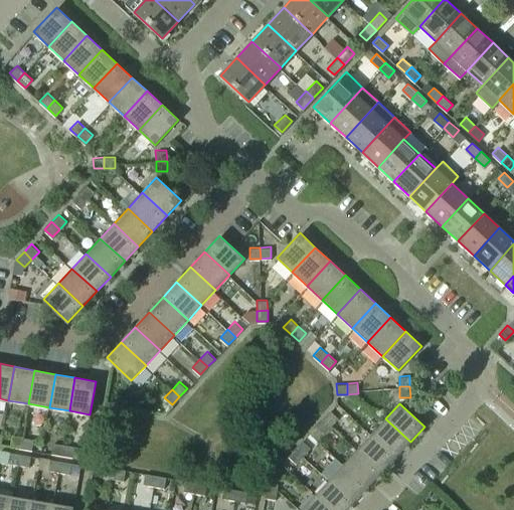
[(331,425),(338,416),(331,409),(323,417),(331,425)]
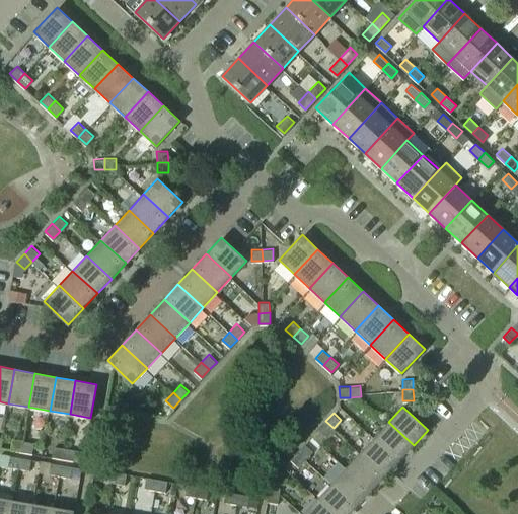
[(334,428),(325,421),(318,428),(326,436),(334,428)]
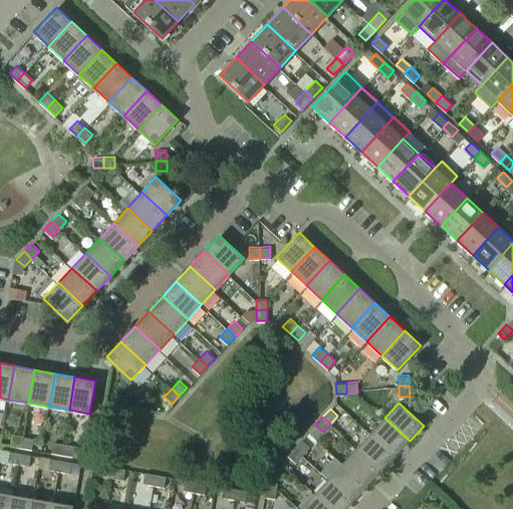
[(395,456),(410,441),(385,418),(370,433),(395,456)]
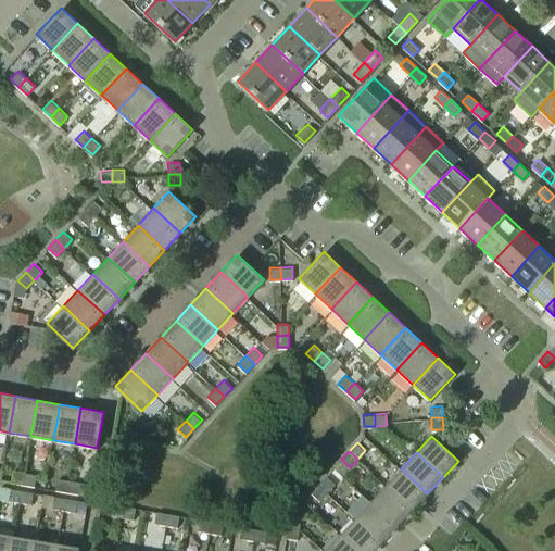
[(427,493),(401,468),(386,485),(413,510),(427,493)]
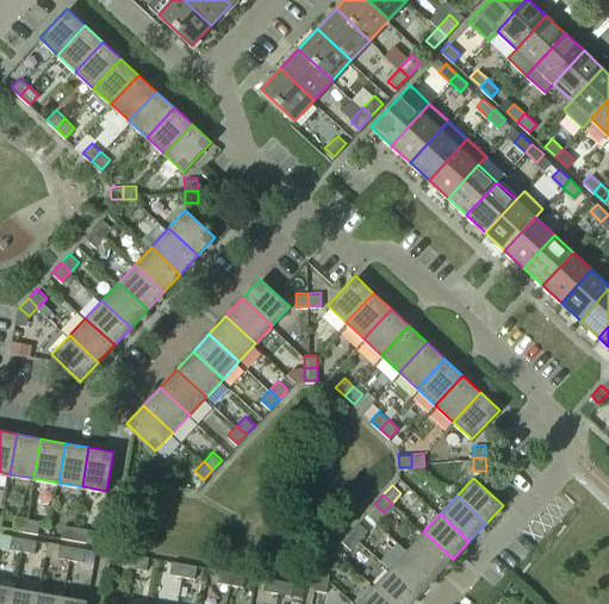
[(25,529),(28,517),(16,515),(13,527),(25,529)]
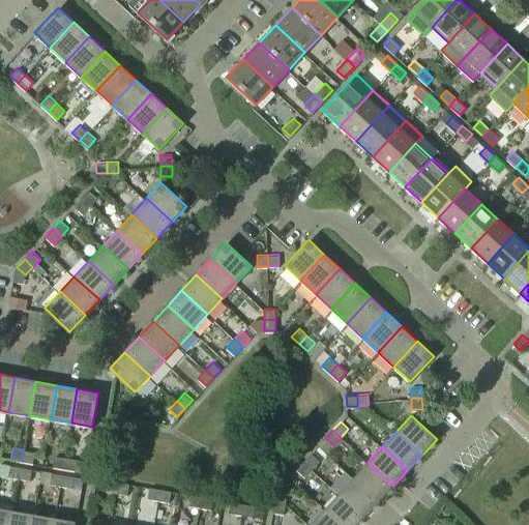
[(33,462),(35,450),(24,449),(22,460),(33,462)]
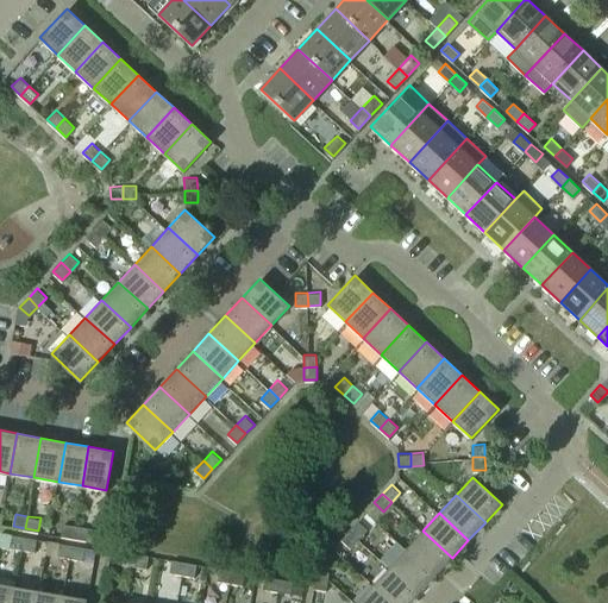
[(368,528),(358,520),(350,529),(358,538),(368,528)]
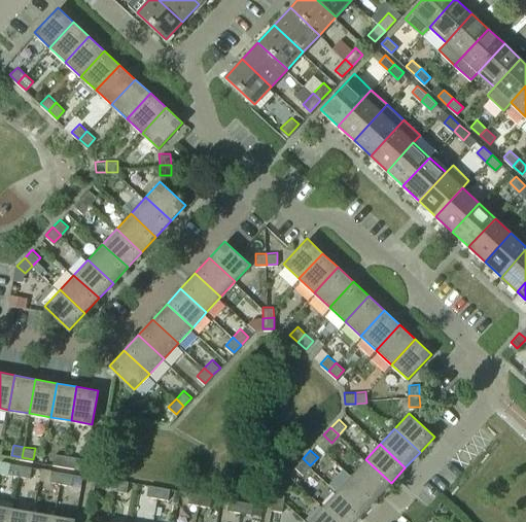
[(63,464),(65,454),(55,452),(53,463),(63,464)]
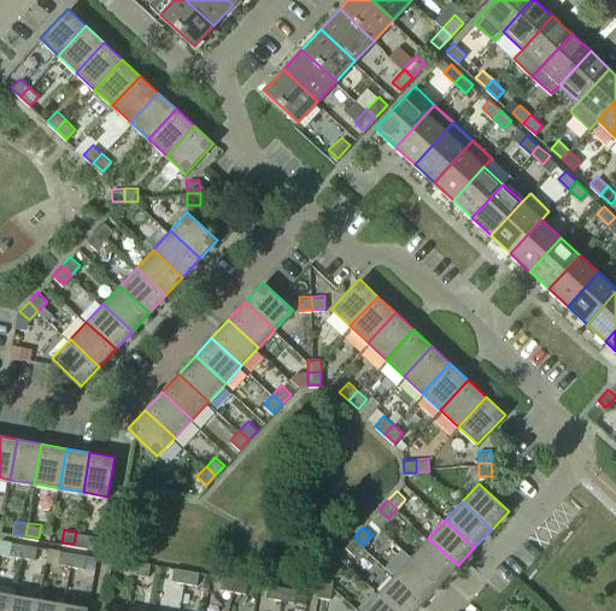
[(87,546),(89,534),(76,532),(74,544),(87,546)]
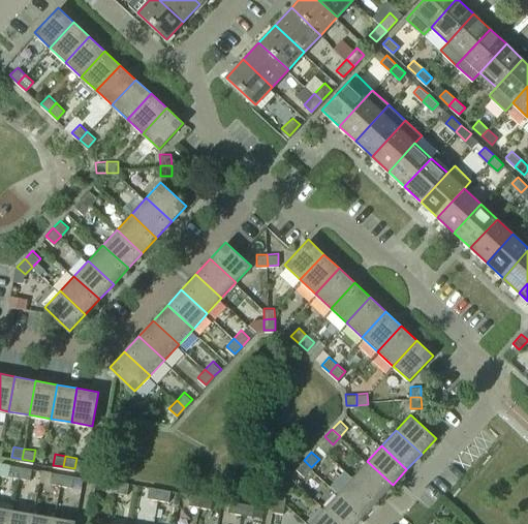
[(311,467),(304,460),(296,467),(304,475),(311,467)]
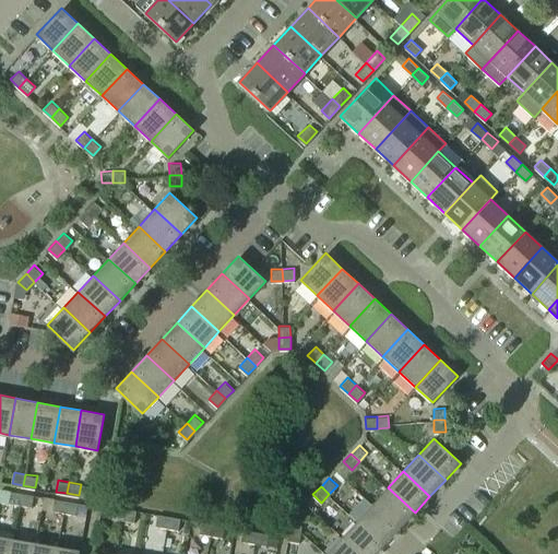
[(415,513),(388,487),(372,504),(400,529),(415,513)]
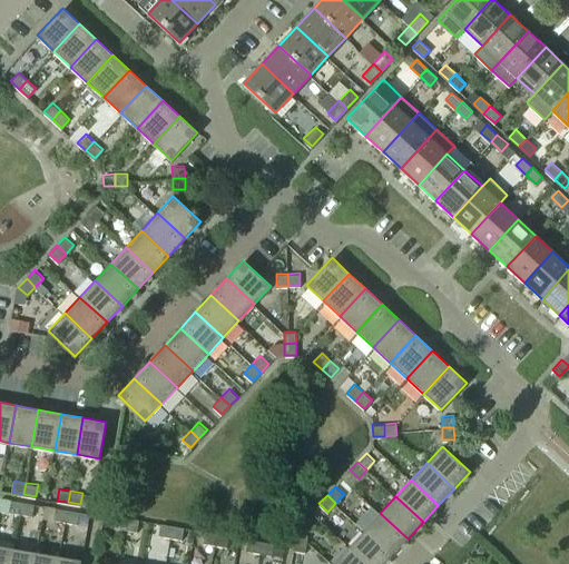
[(20,513),(22,501),(11,498),(9,511),(20,513)]
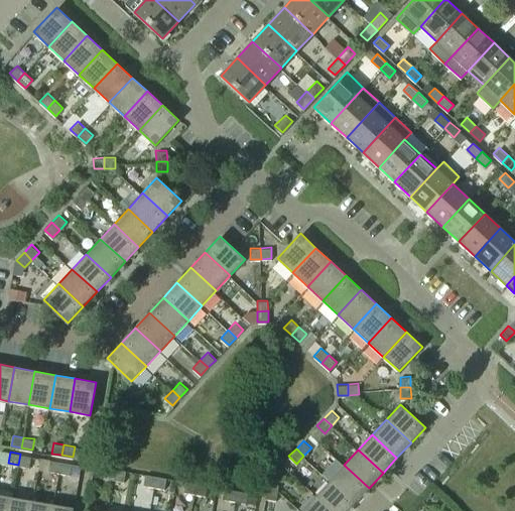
[(29,467),(31,456),(20,454),(18,465),(29,467)]
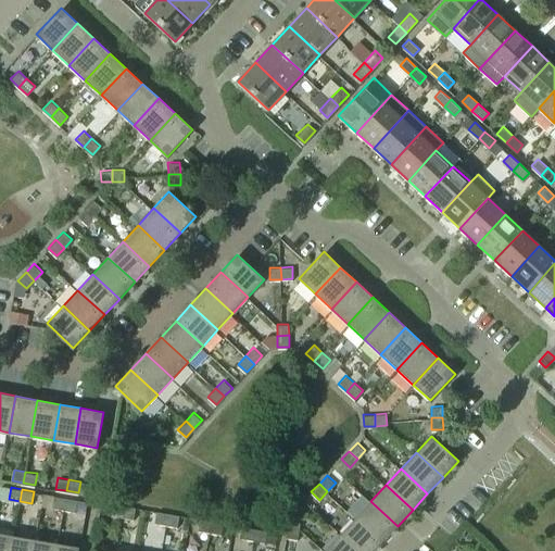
[(63,509),(65,497),(54,496),(52,506),(63,509)]
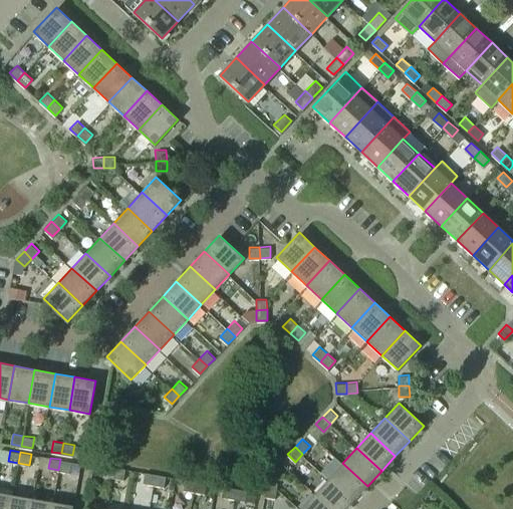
[(69,472),(71,461),(60,459),(58,470),(69,472)]
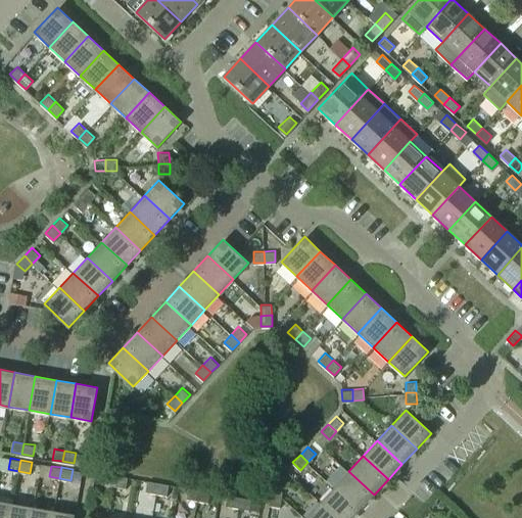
[(374,495),(348,471),(334,486),(360,510),(374,495)]
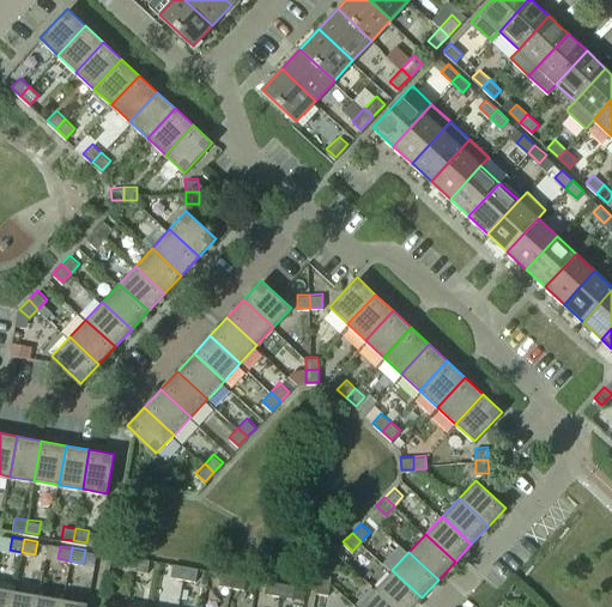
[(135,569),(138,556),(126,554),(122,566),(135,569)]
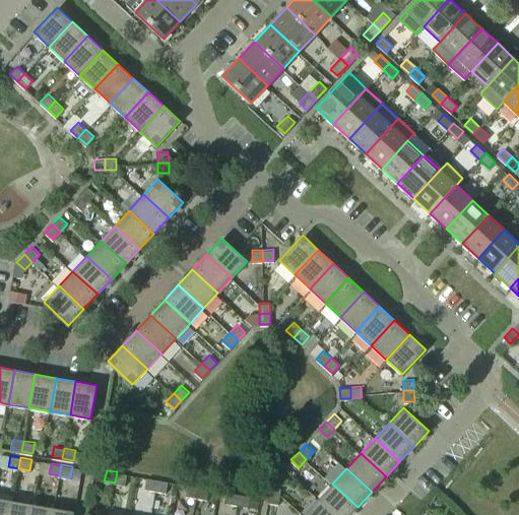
[(125,485),(127,473),(117,471),(115,483),(125,485)]
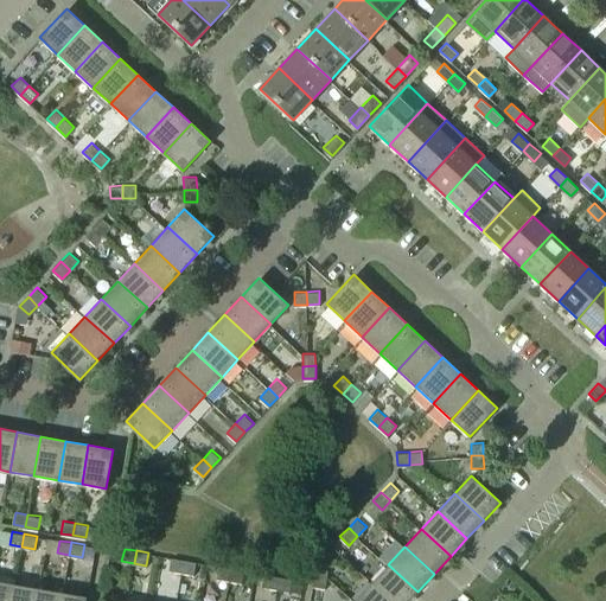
[(182,571),(184,558),(171,557),(170,569),(182,571)]
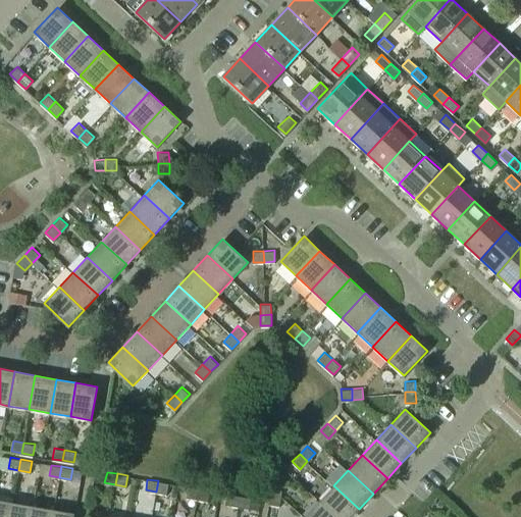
[(166,494),(168,482),(158,480),(156,492),(166,494)]
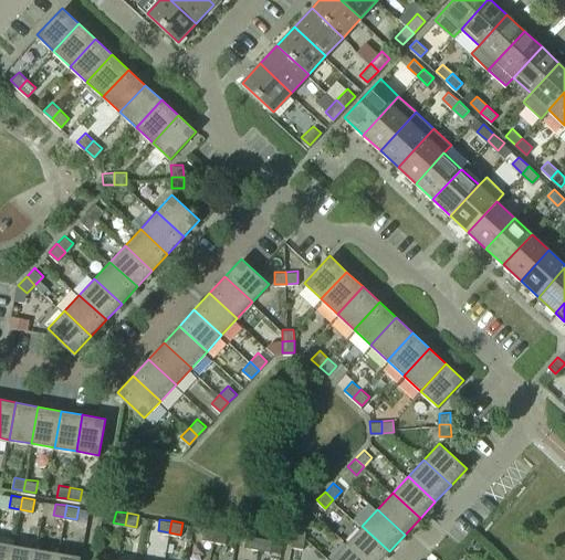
[(305,536),(307,524),(295,522),(293,534),(305,536)]
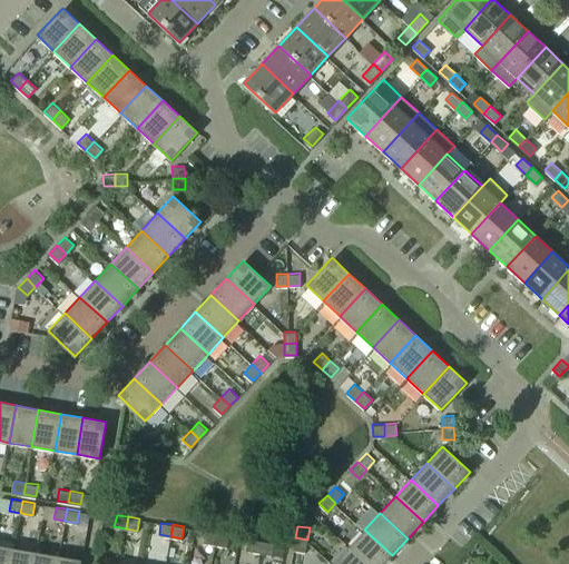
[(215,544),(217,532),(206,530),(204,542),(215,544)]
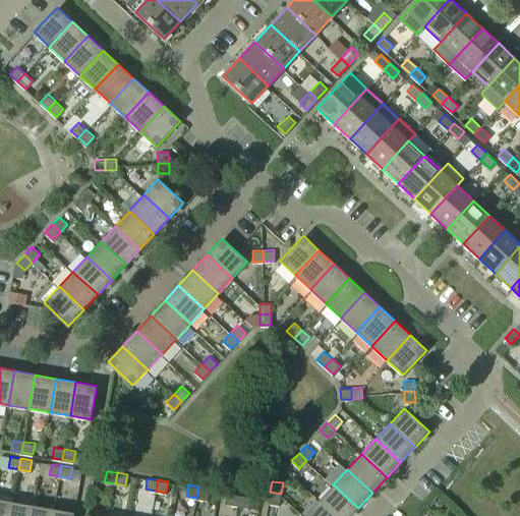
[(350,515),(358,508),(333,484),(320,500),(337,515),(350,515)]
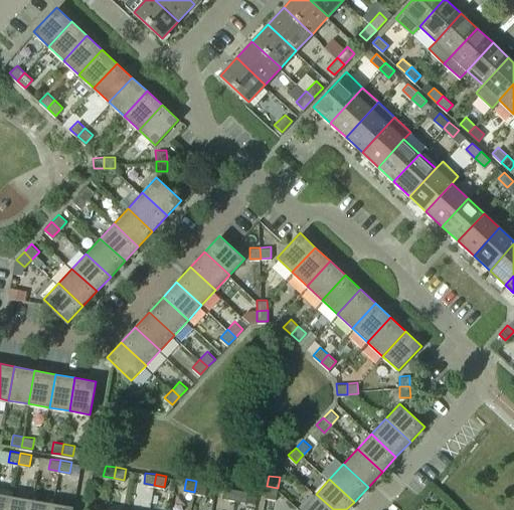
[(204,494),(206,483),(196,481),(194,492),(204,494)]
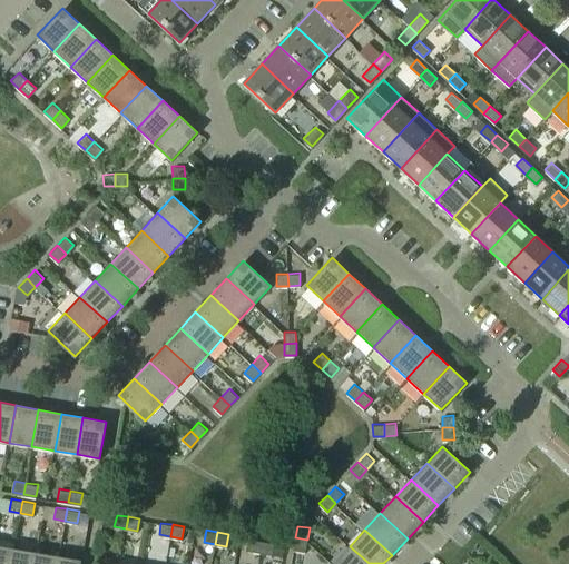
[(305,551),(307,540),(295,537),(293,548),(305,551)]
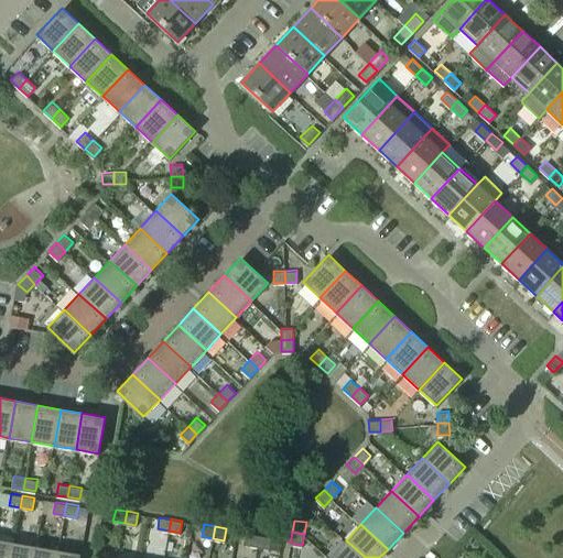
[(256,546),(258,534),(248,533),(246,544),(256,546)]
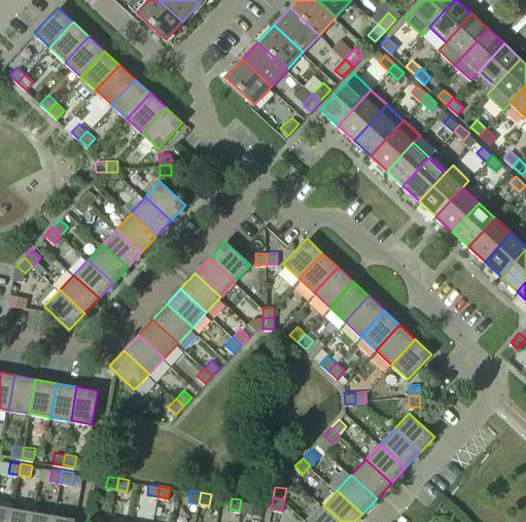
[(251,513),(252,501),(241,499),(239,511),(251,513)]
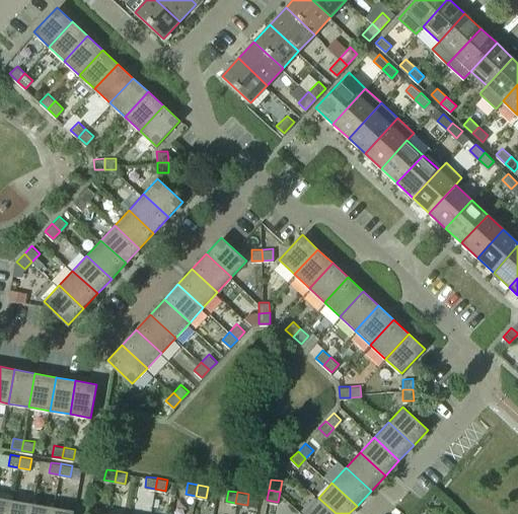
[(0,513),(9,513),(12,500),(0,497),(0,513)]
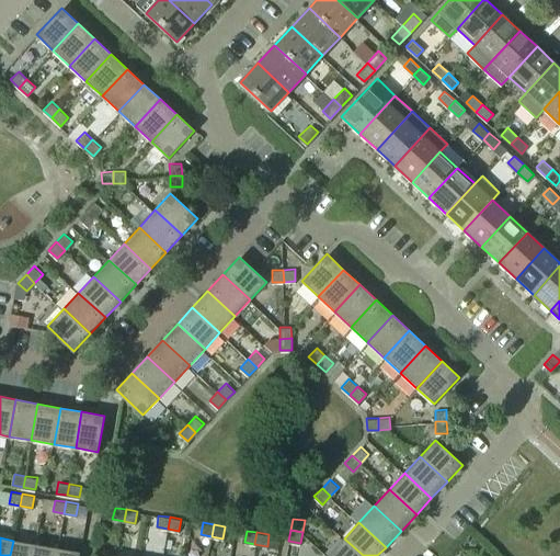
[(363,555),(344,539),(328,555),(329,555),(363,555)]
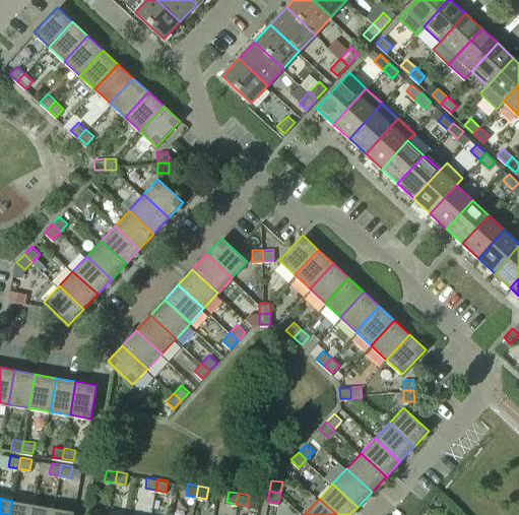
[(30,514),(33,504),(12,501),(9,514),(30,514)]
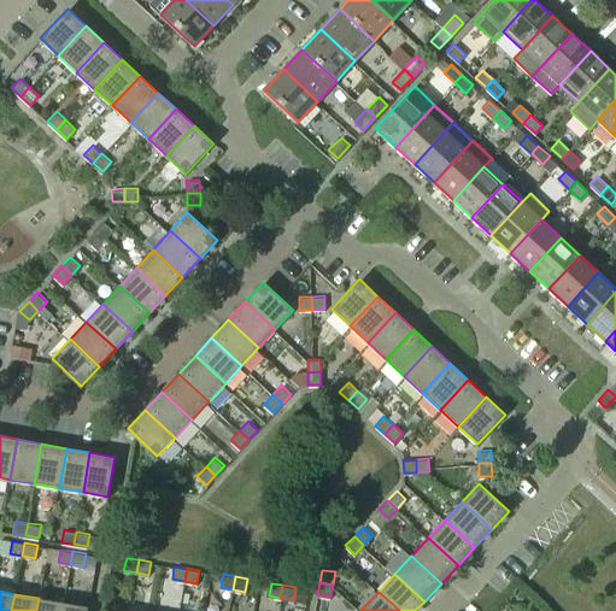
[(62,610),(63,603),(39,598),(36,610),(62,610)]
